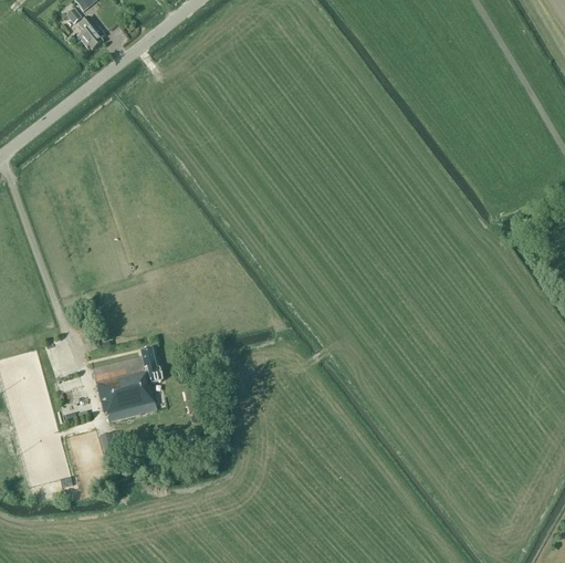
[(83,12),(96,1),(95,0),(75,0),(74,1),(83,12)]
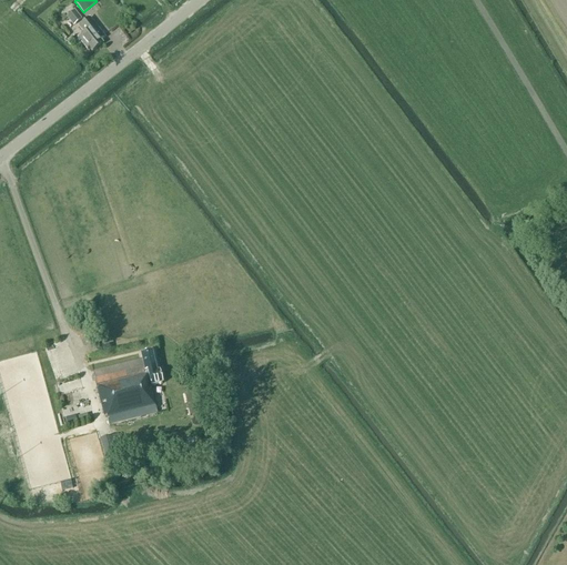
[(66,16),(73,24),(81,17),(74,9),(66,16)]
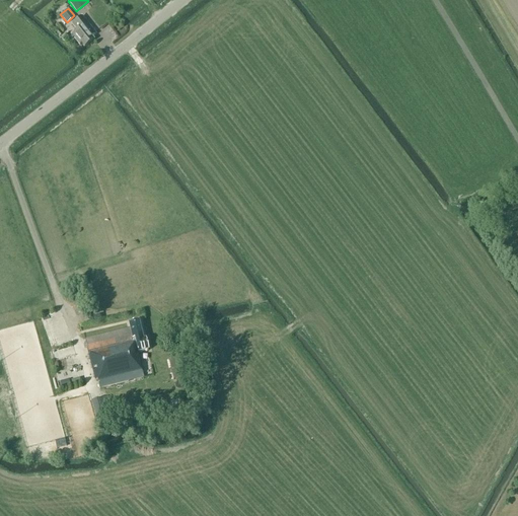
[(83,46),(92,39),(90,35),(94,32),(80,15),(71,22),(76,29),(70,33),(80,46),(81,45),(83,46)]
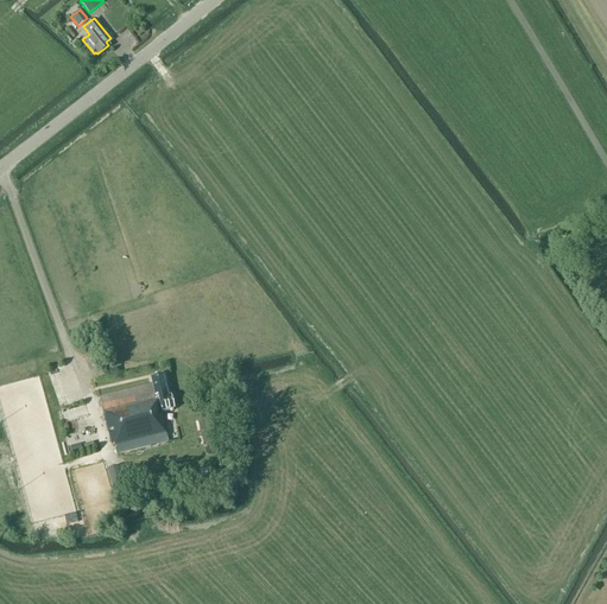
[(166,396),(162,374),(150,377),(151,382),(99,395),(111,443),(113,443),(115,452),(168,439),(160,411),(172,408),(171,404),(170,400),(169,395),(166,396)]
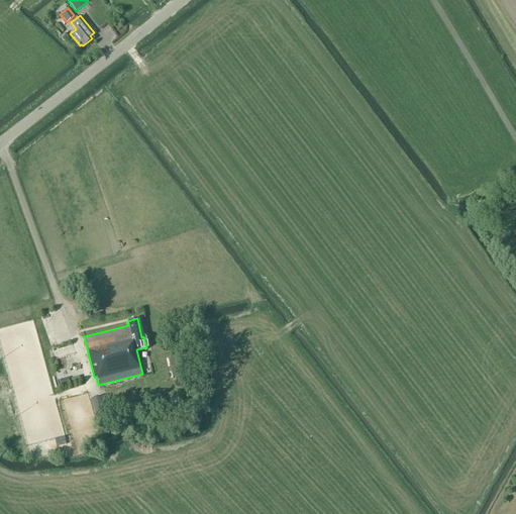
[(95,418),(105,415),(100,395),(90,398),(95,418)]
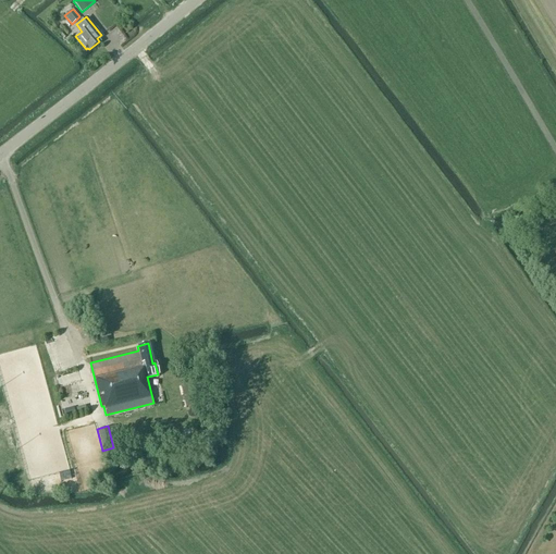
[(124,451),(146,447),(145,441),(124,443),(124,451)]
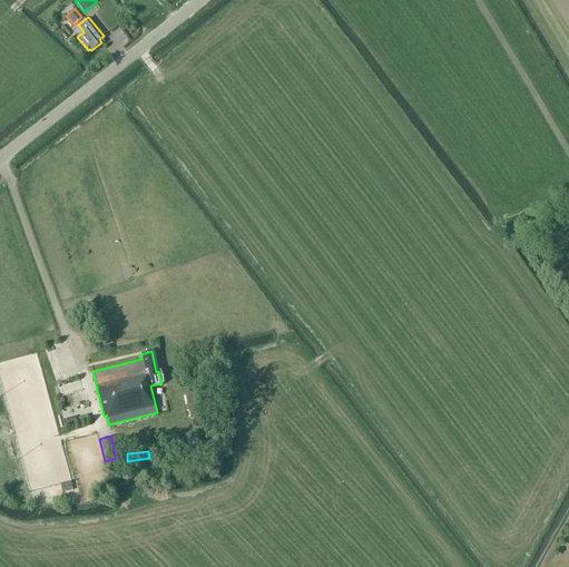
[(61,486),(71,485),(70,476),(60,478),(61,486)]
